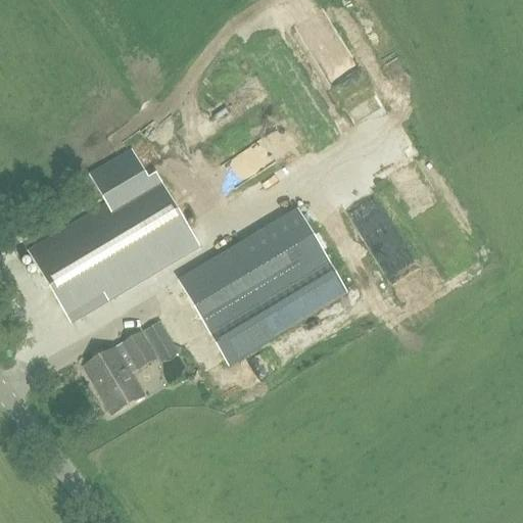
[(260,169),(278,158),(265,136),(247,146),(260,169)]
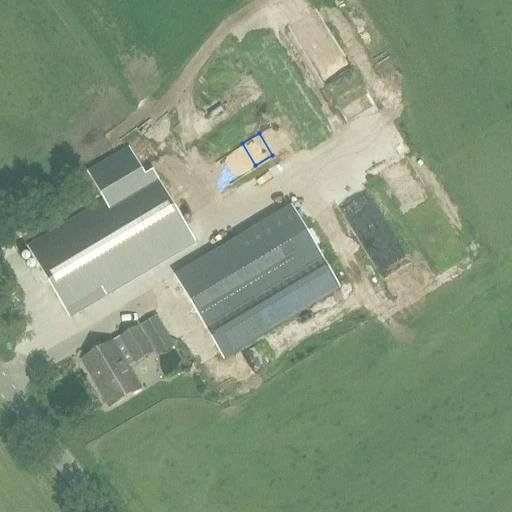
[(70,317),(194,243),(152,173),(28,248),(70,317)]
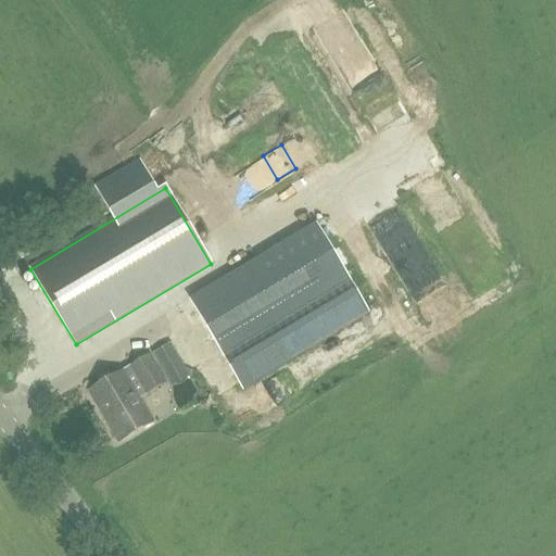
[(396,237),(422,224),(412,203),(387,215),(396,237)]
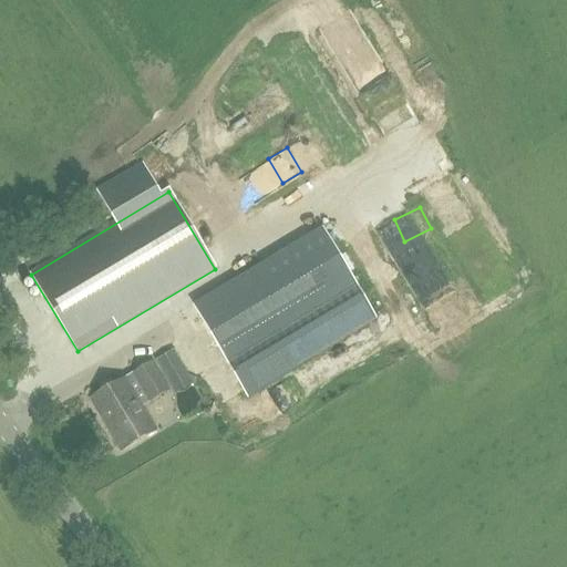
[(295,367),(377,318),(347,268),(280,308),(282,311),(267,320),(243,279),(194,308),(248,398),(296,369),(295,367)]
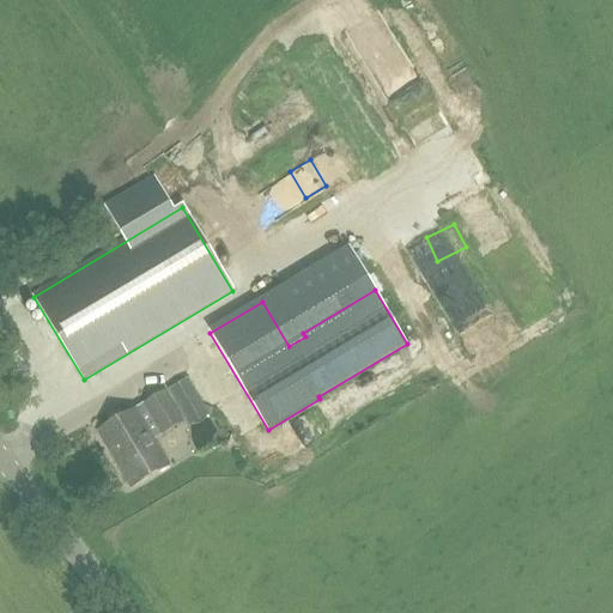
[(171,382),(195,416),(213,404),(189,369),(171,382)]
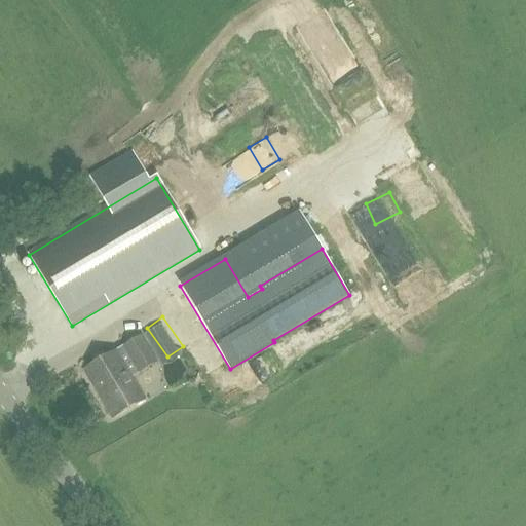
[(85,370),(113,418),(144,400),(130,376),(138,371),(139,373),(156,363),(142,337),(124,347),(132,359),(123,364),(116,351),(85,370)]
